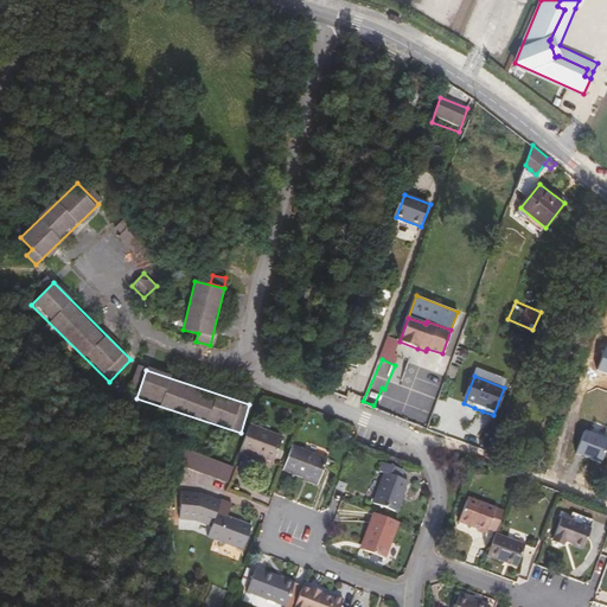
[(282,439),(250,426),(238,454),(248,457),(249,454),(273,462),(282,439)]
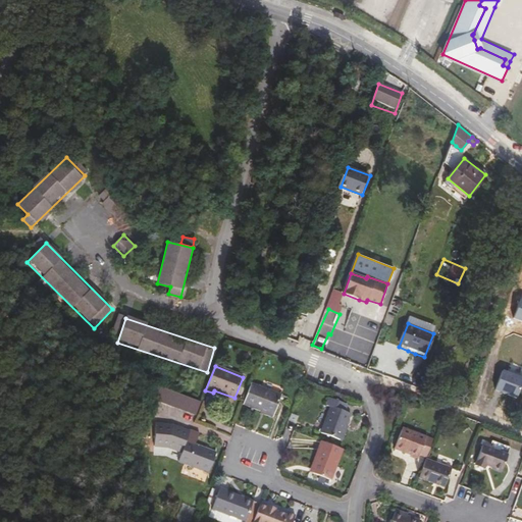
[(521,379),(502,371),(494,389),(519,399),(521,392),(521,379)]
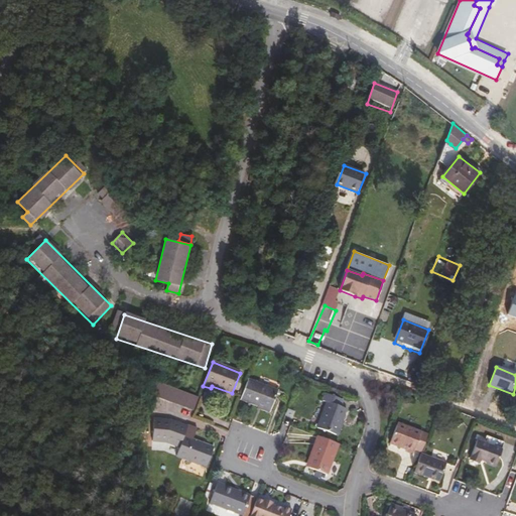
[(201,392),(156,375),(154,396),(194,411),(201,392)]
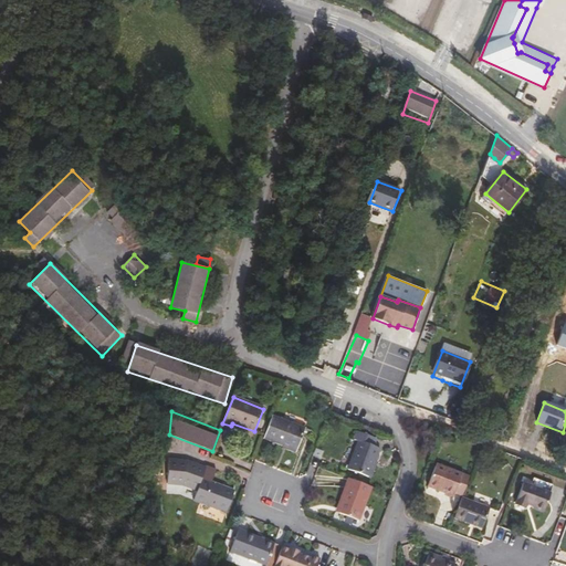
[(287,448),(287,450),(295,453),(304,429),(273,417),(264,439),(283,446),(287,448)]
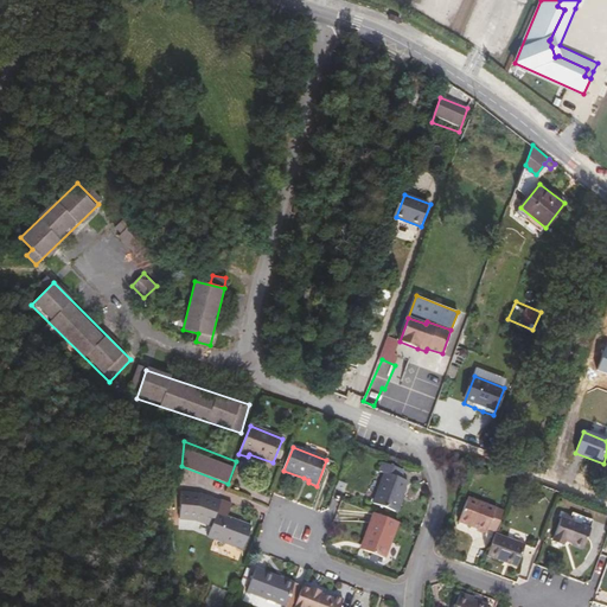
[(461,461),(460,461),(453,464),(457,473),(465,471),(461,461)]
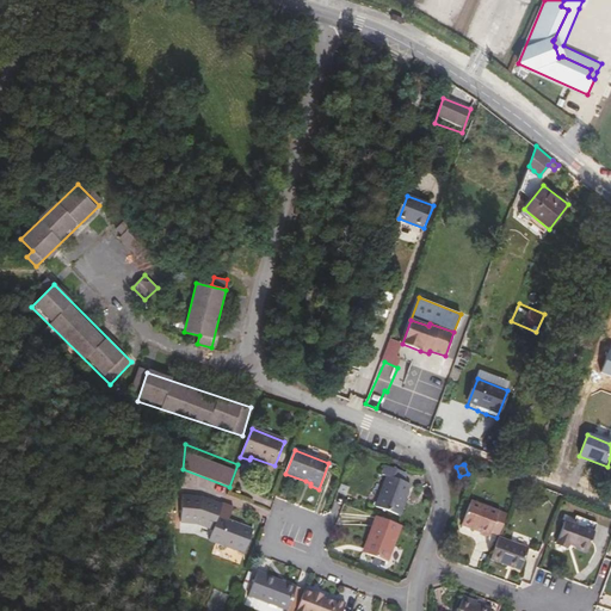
[(386,467),(382,476),(387,477),(376,507),(397,516),(409,486),(403,483),(406,474),(386,467)]
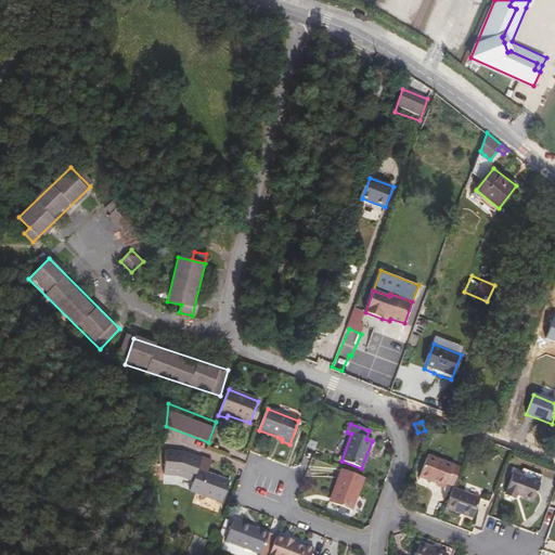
[(179,477),(193,481),(197,469),(202,460),(183,453),(165,451),(164,476),(179,477)]
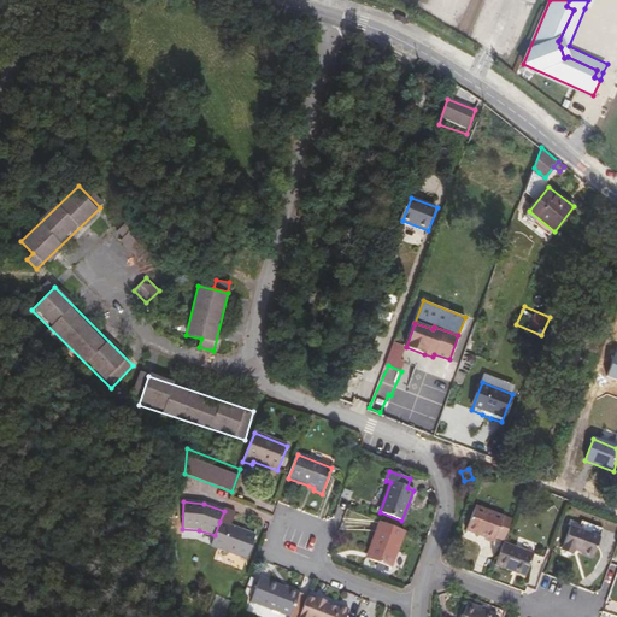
[(476,506),(466,530),(485,538),(485,540),(494,544),(497,535),(504,517),(476,506)]
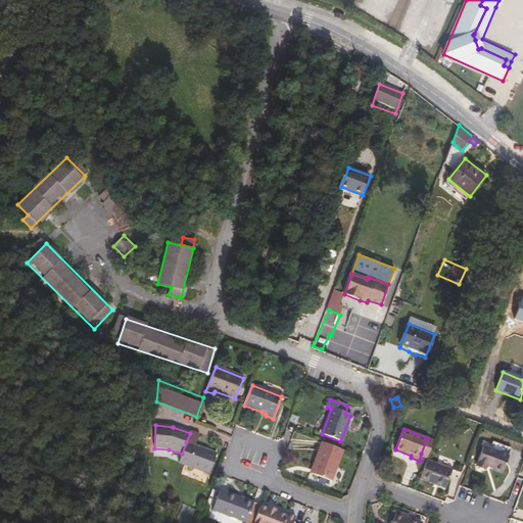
[(427,438),(421,454),(428,457),(434,441),(427,438)]
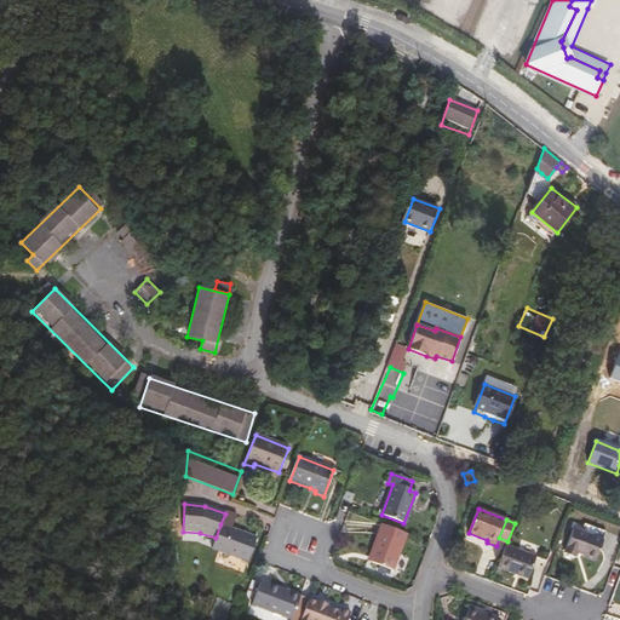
[(257,539),(220,524),(216,538),(211,549),(248,562),(257,539)]
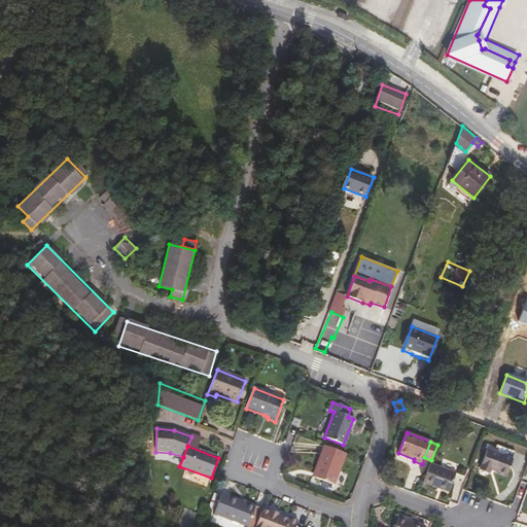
[(334,486),(346,454),(324,446),(318,463),(321,464),(315,479),(334,486)]
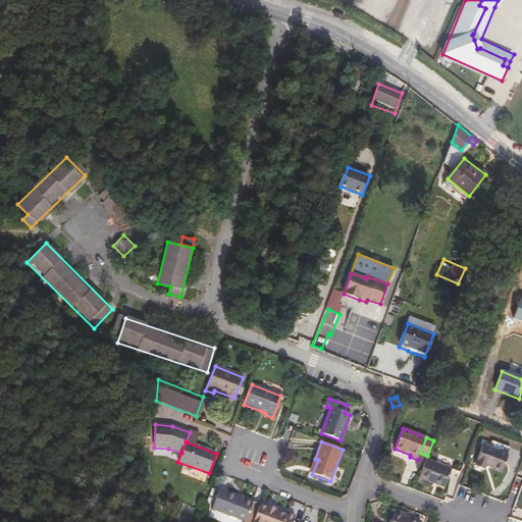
[(483,442),(483,445),(508,454),(511,448),(492,441),(490,445),(483,442)]
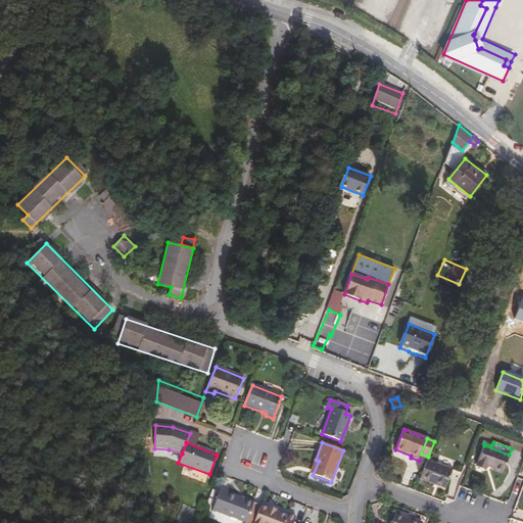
[(503,472),(509,455),(484,445),(476,466),(486,470),(488,467),(503,472)]
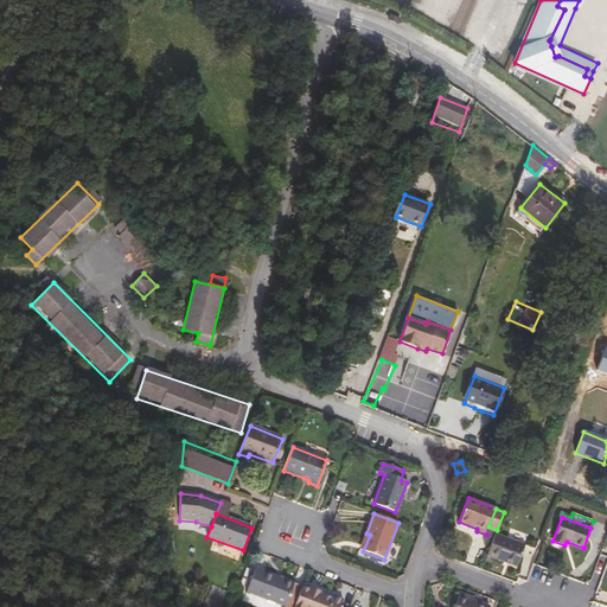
[(359,550),(363,551),(370,535),(366,534),(359,550)]
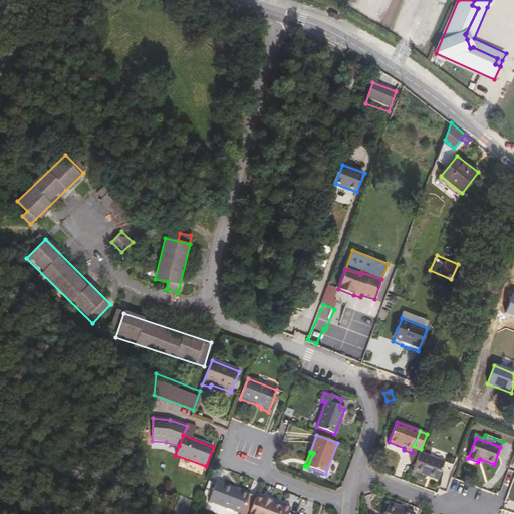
[(445,462),(420,452),(413,472),(437,481),(445,462)]
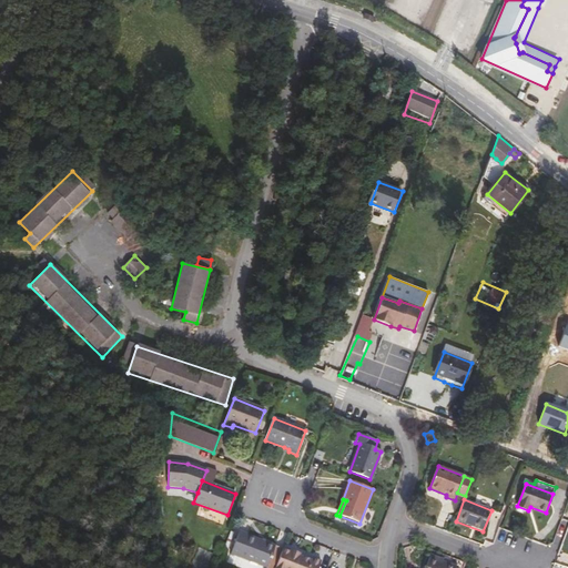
[(249,533),(240,530),(230,555),(265,567),(266,567),(275,545),(249,535),(249,533)]
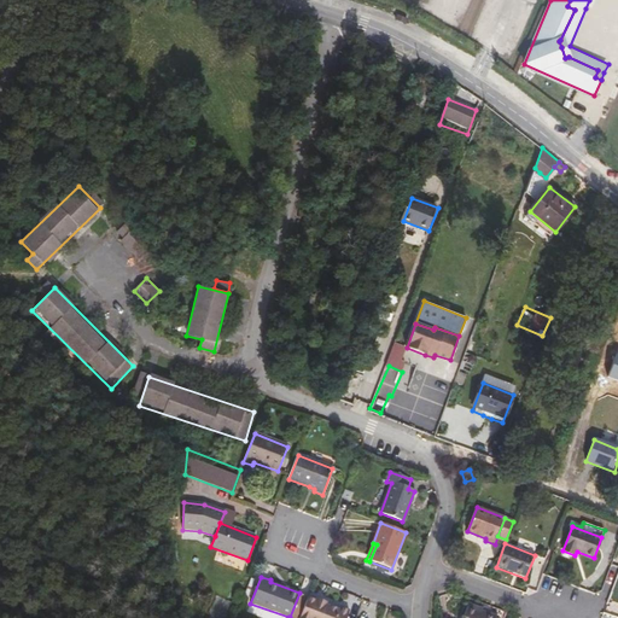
[(347,617),(350,610),(340,606),(338,610),(327,606),(327,604),(316,600),(315,602),(307,600),(299,617),(347,617)]
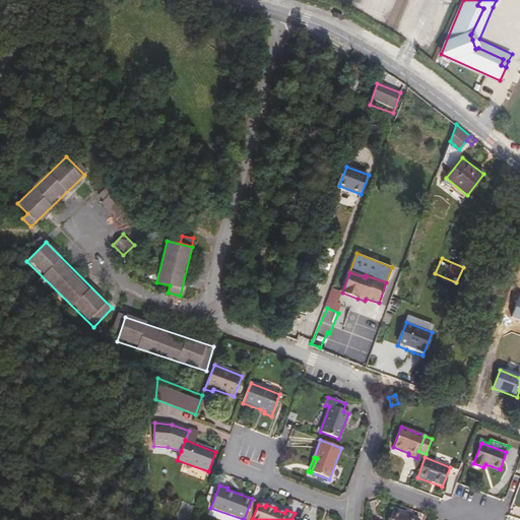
[(405,513),(393,509),(389,519),(418,519),(419,519),(405,514),(405,513)]
